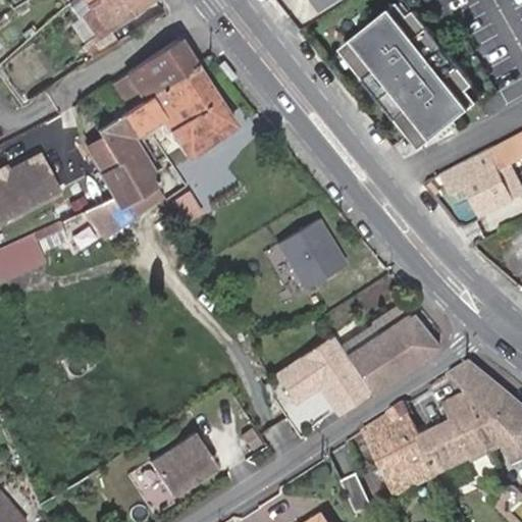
[(3,0),(11,14),(35,0),(3,0)]
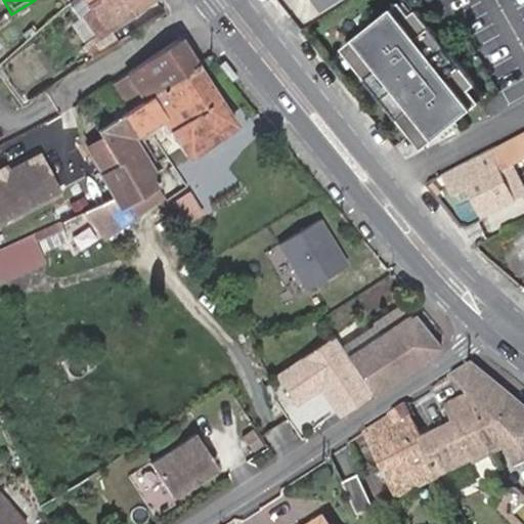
[(86,0),(97,15),(104,28),(107,31),(111,34),(154,0),(86,0)]
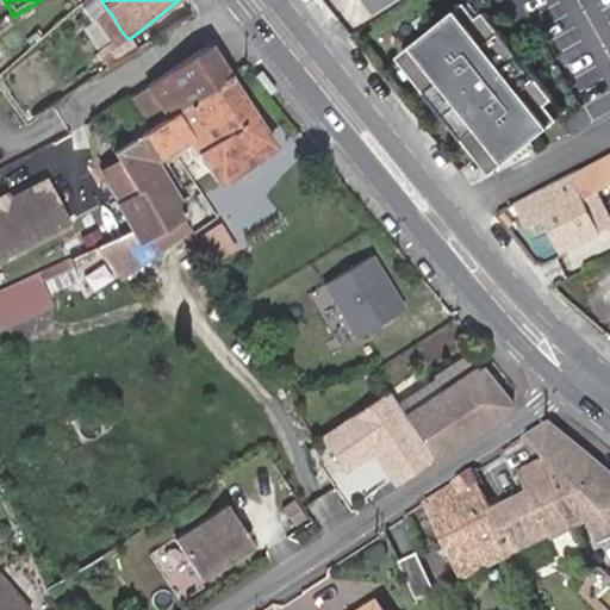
[(503,147),(506,151),(555,112),(543,97),(551,92),(480,6),(474,11),(465,0),(455,0),(402,44),(414,60),(406,66),(485,162),(503,147)]
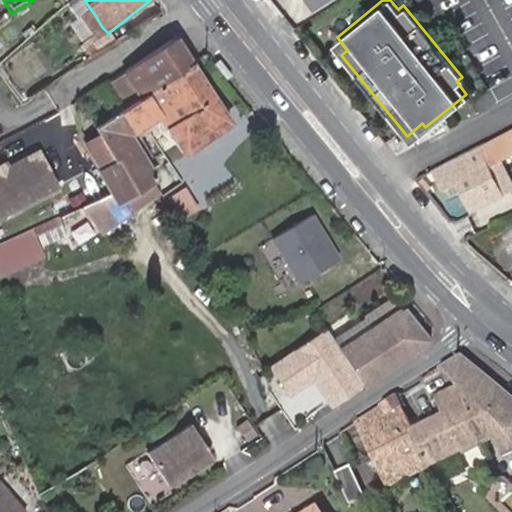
[(102,27),(95,15),(86,21),(93,31),(94,30),(95,32),(102,27)]
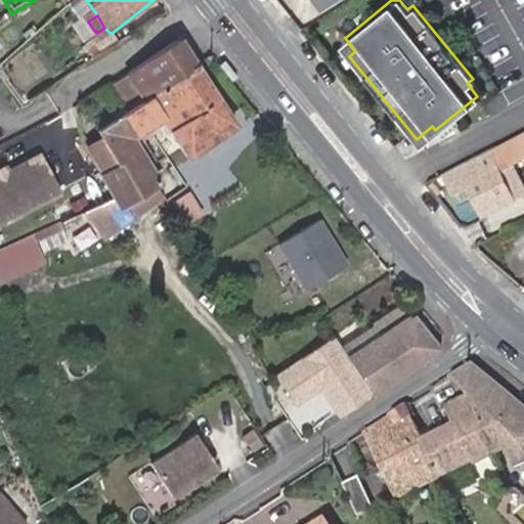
[(107,31),(84,46),(93,59),(99,55),(119,43),(111,34),(107,31)]
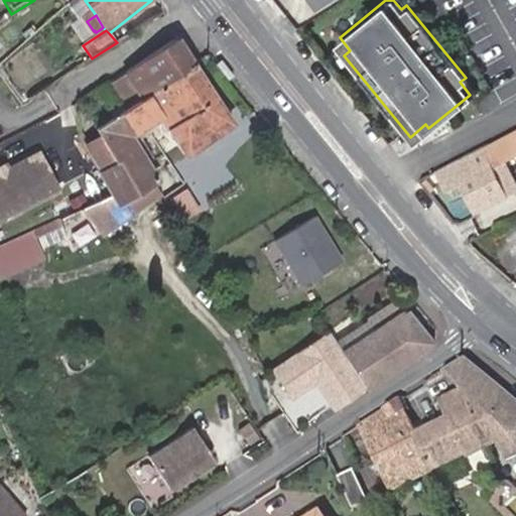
[(228,115),(179,34),(108,83),(127,114),(98,133),(116,166),(99,176),(112,200),(38,233),(40,238),(43,247),(98,223),(112,212),(157,178),(130,136),(156,118),(161,125),(165,123),(181,147),(228,115)]
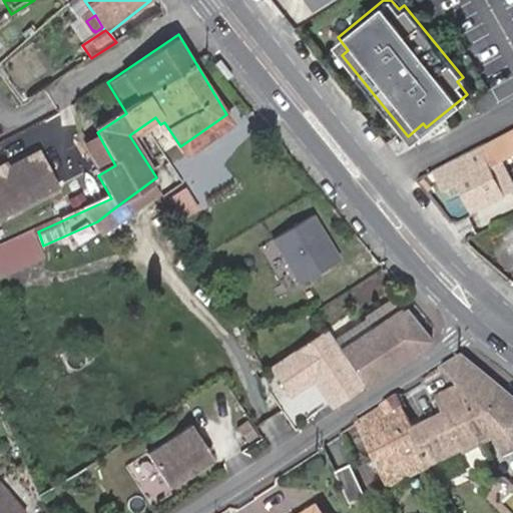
[(231,123),(226,114),(180,146),(185,153),(231,123)]
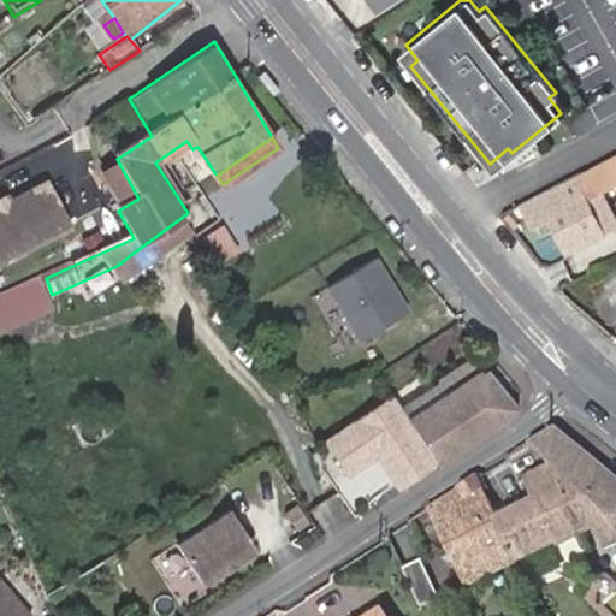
[(615,155),(585,172),(575,177),(576,181),(566,187),(526,206),(537,227),(554,219),(570,253),(615,227),(615,215),(612,209),(596,219),(587,200),(615,184),(615,155)]
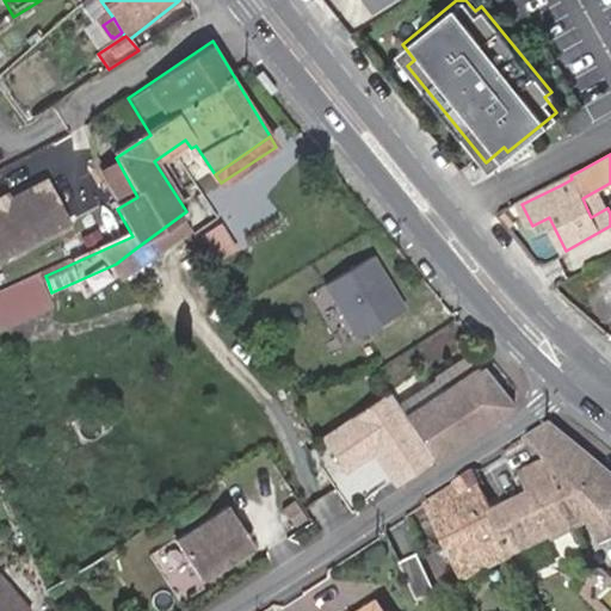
[(0,258),(71,221),(49,179),(0,204),(0,258)]
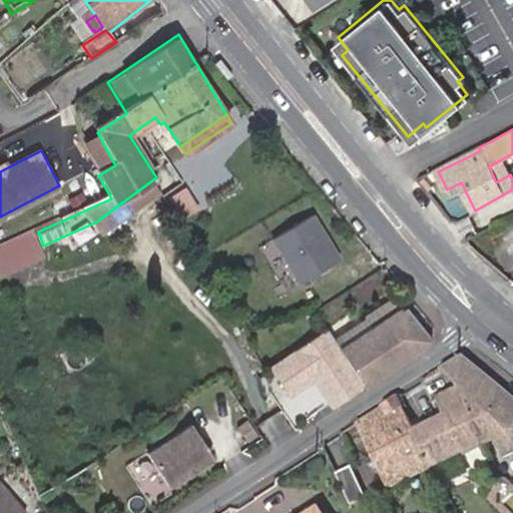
[(111,210),(97,221),(102,231),(118,220),(111,210)]
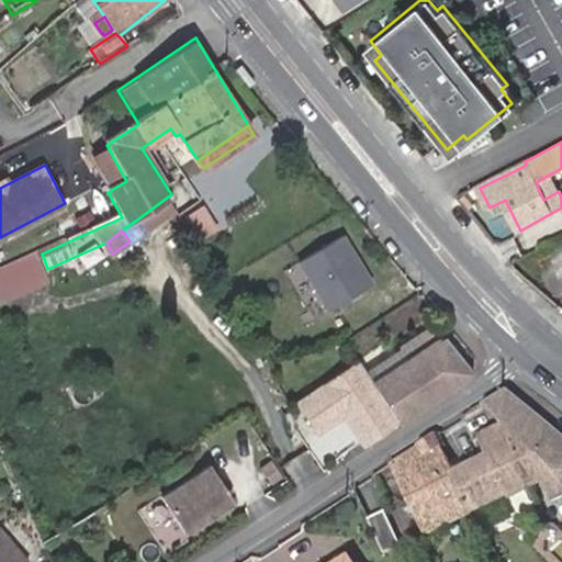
[(344,235),(298,263),(327,311),(373,282),(344,235)]
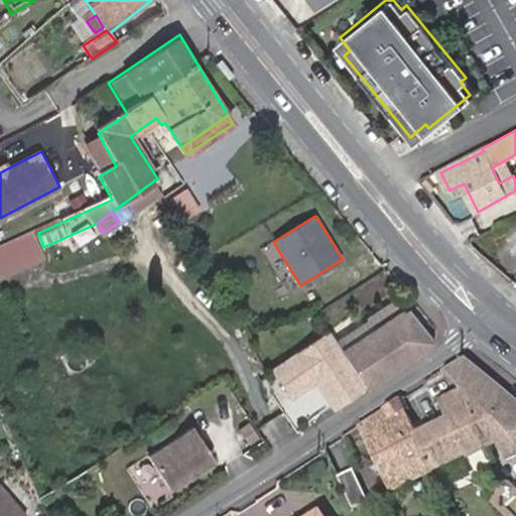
[(0,249),(0,282),(1,283),(6,281),(0,268),(0,256),(40,238),(38,233),(0,249)]
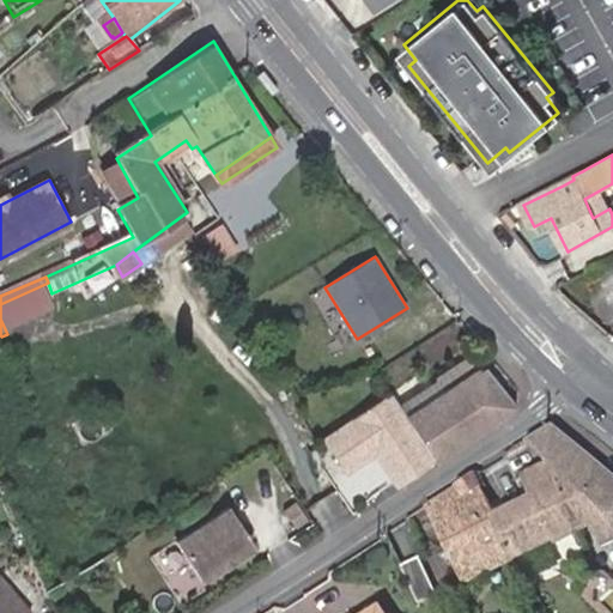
[(516,406),(475,357),(419,394),(411,383),(323,442),(368,499),(400,480),(402,483),(516,406)]
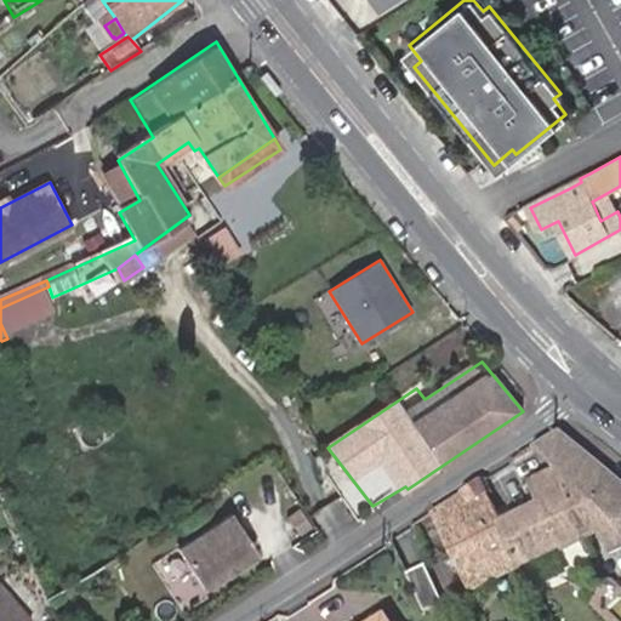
[(611,554),(620,548),(620,478),(564,429),(537,446),(597,499),(577,506),(592,534),(598,530),(611,554)]
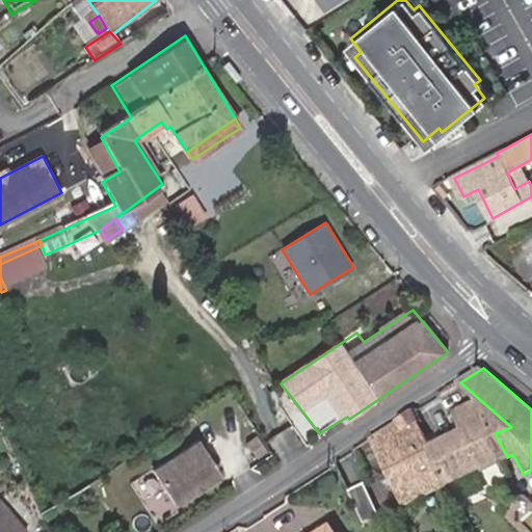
[(447,482),(448,484),(479,469),(481,470),(503,459),(507,457),(495,433),(511,427),(460,382),(413,414),(447,482)]
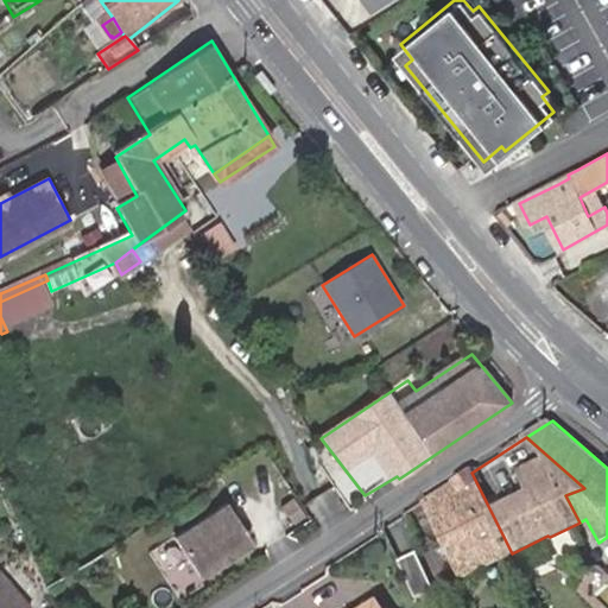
[(320,464),(349,511),(368,499),(365,495),(321,438),(320,464)]
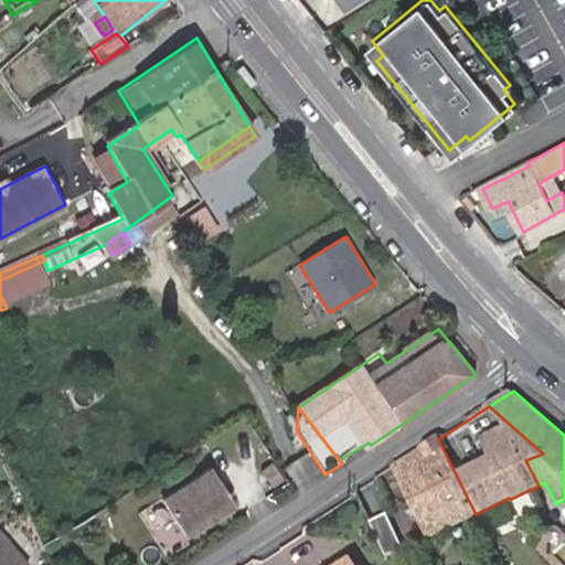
[(438,439),(398,466),(432,536),(476,514),(475,512),(438,439)]
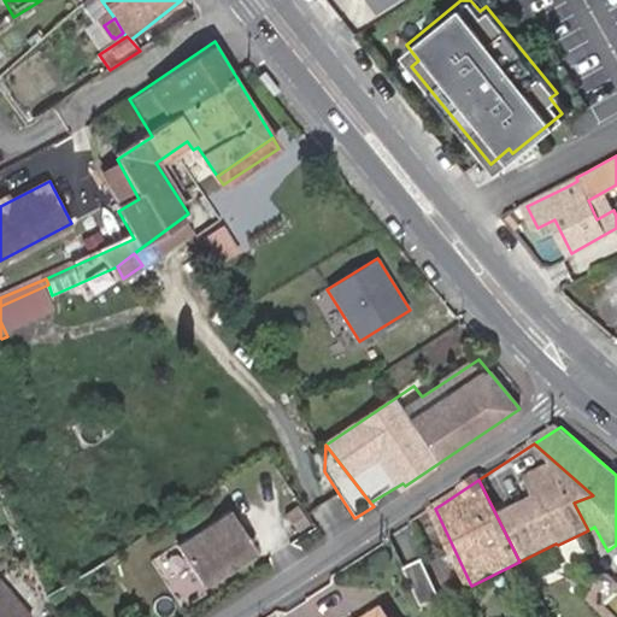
[(234,513),(181,548),(207,588),(260,554),(234,513)]
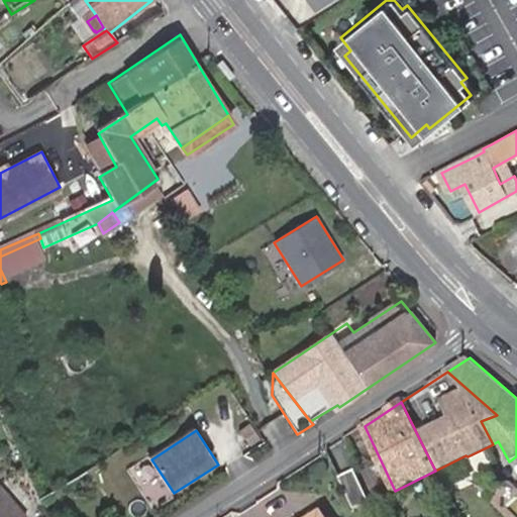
[(341,478),(353,508),(372,501),(357,471),(341,478)]
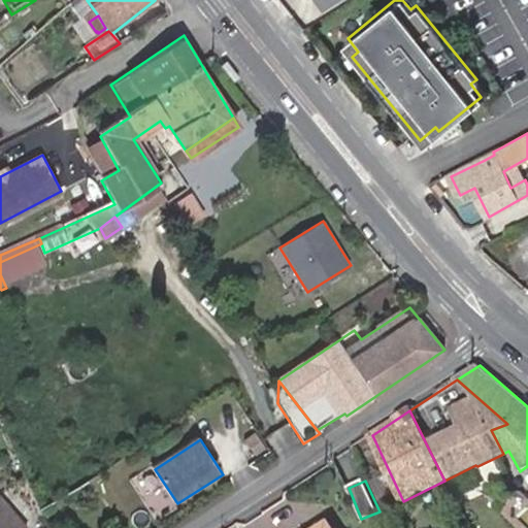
[(0,527),(21,527),(22,527),(0,502),(0,527)]
